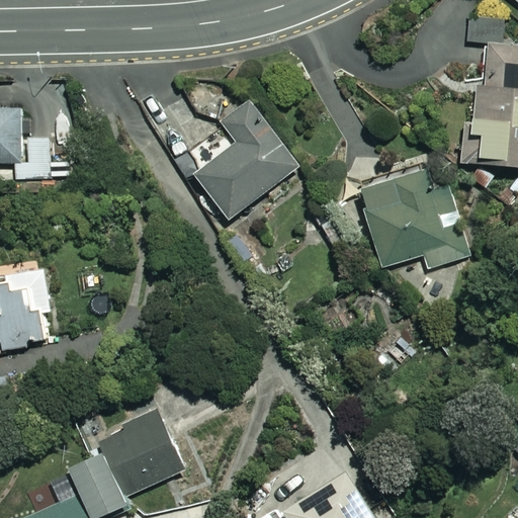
[(517,49),(502,48),(504,22),(470,19),(468,42),(489,44),(485,79),(477,97),(471,145),(464,144),(462,164),(517,168),(517,49)]
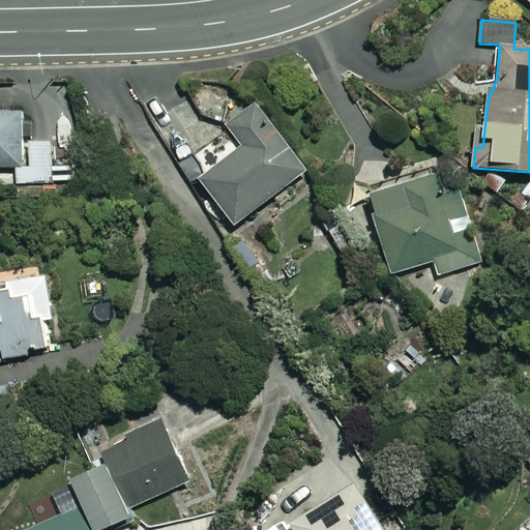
[(308,173),(258,105),(227,126),(244,150),(202,182),(235,227),(308,173)]
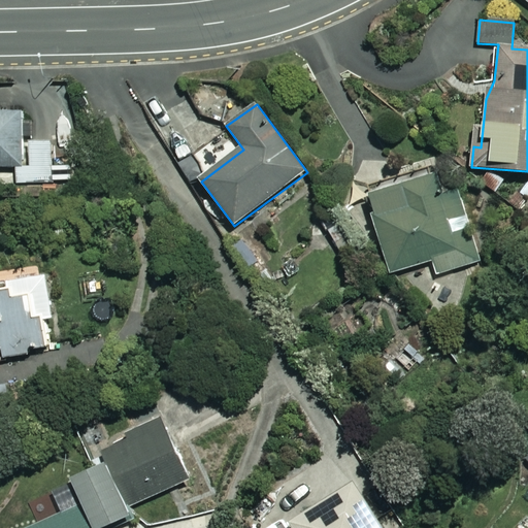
[(23,111),(0,111),(0,164),(24,164),(23,111)]
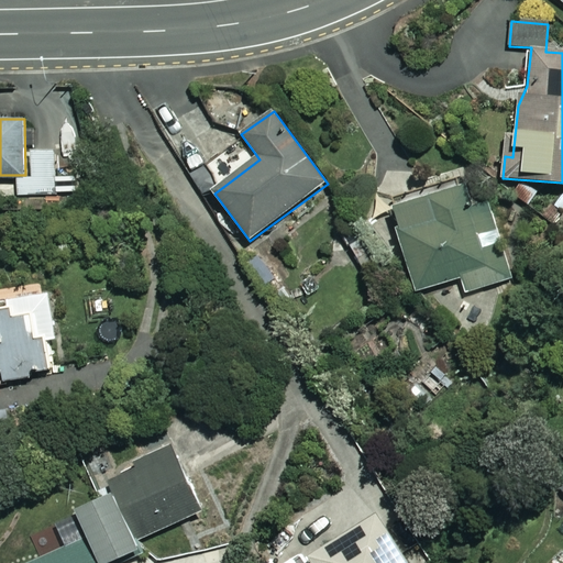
[(488,250),(467,185),(390,211),(418,293),(462,278),(467,294),(510,279),(499,245),(488,250)]
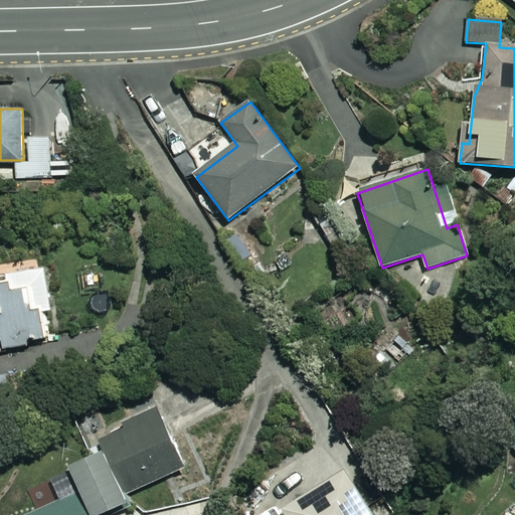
[(0,274),(0,341),(2,341),(3,349),(50,342),(45,311),(52,310),(45,268),(0,274)]
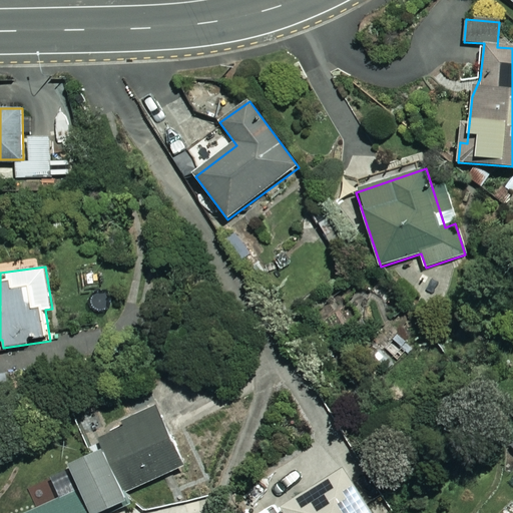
[(183,466),(157,411),(99,438),(105,450),(70,466),(81,490),(30,512),(101,512),(131,499),(127,492),(183,466)]
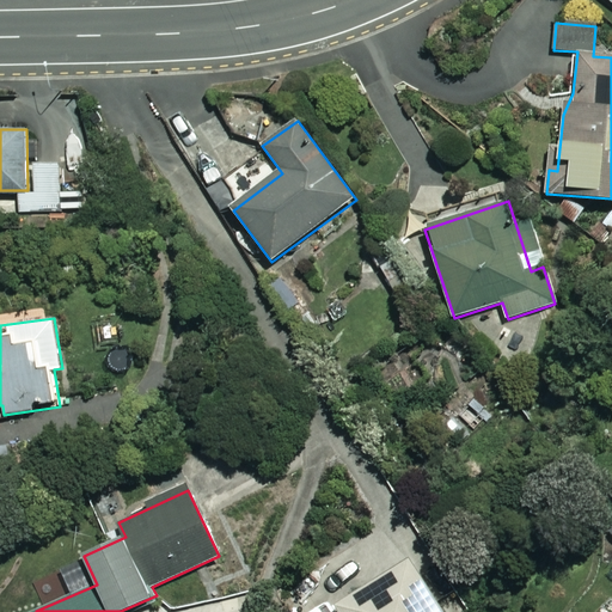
[(422,555),(401,518),(323,564),(352,611),(350,611),(446,611),(415,560),(422,555)]
